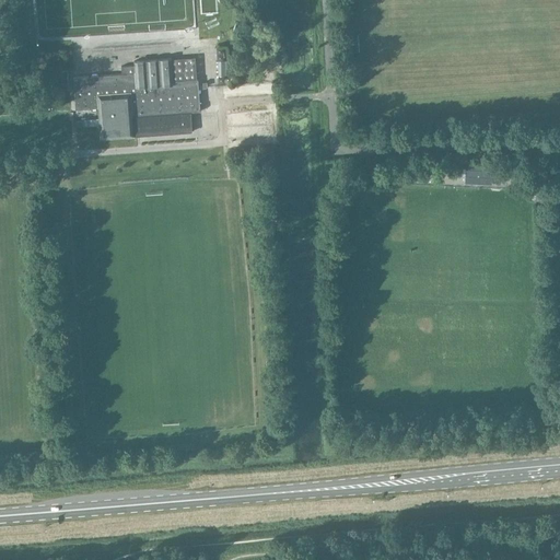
[(200,112),(198,80),(173,81),(171,58),(135,61),(135,66),(121,67),(121,74),(73,78),(76,109),(98,108),(101,139),(136,137),(193,132),(190,113),(200,112)]
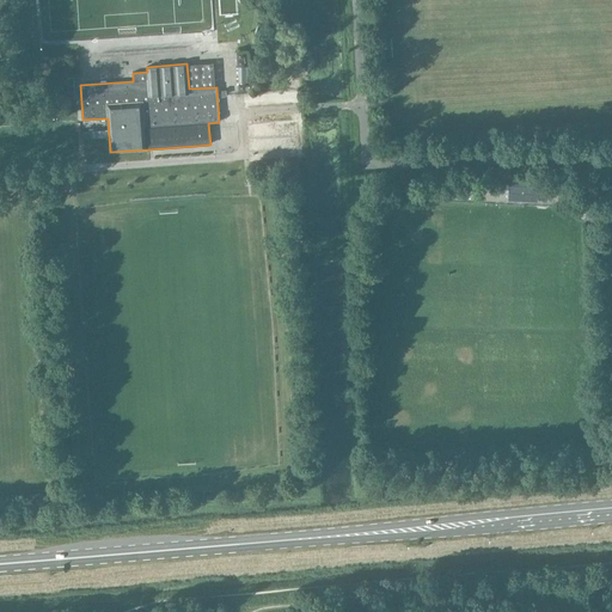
[(239,81),(249,81),(250,66),(240,66),(239,81)]
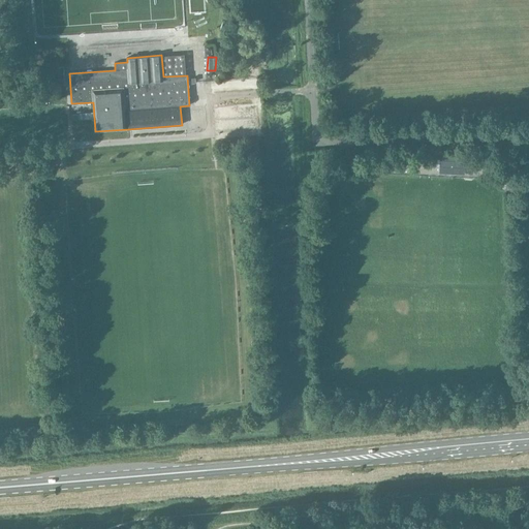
[(471,169),(477,170),(478,158),(471,157),(472,155),(440,154),(440,159),(439,166),(439,173),(464,174),(464,172),(471,172),(471,169)]
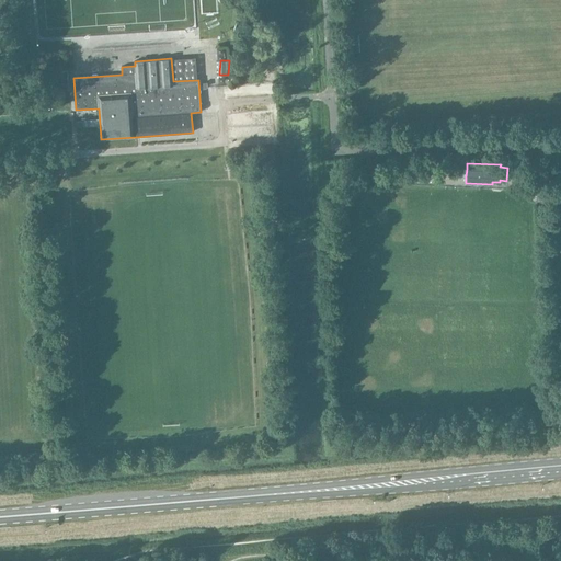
[(544,191),(536,191),(537,206),(545,206),(544,191)]
